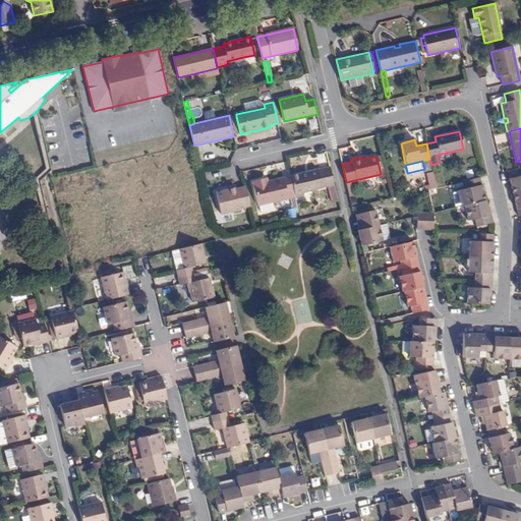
[(330,167),(290,176),(294,191),(294,194),(303,192),(334,185),(330,167)]
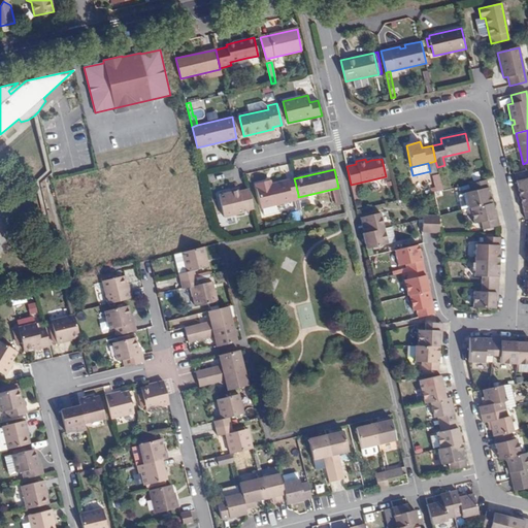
[(527,169),(515,173),(518,186),(520,186),(521,189),(518,190),(520,196),(527,194),(527,169)]
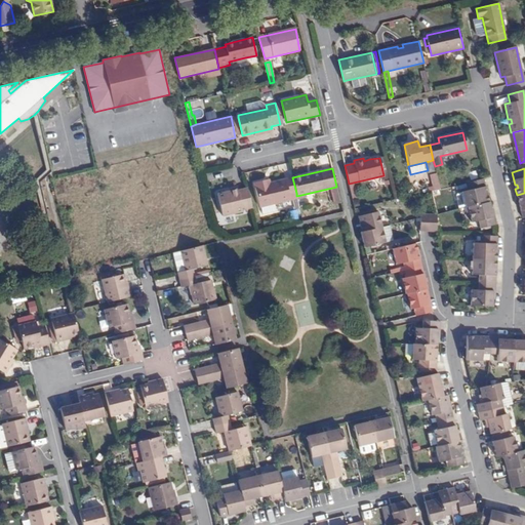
[(296,193),(292,177),(285,179),(288,195),(296,193)]
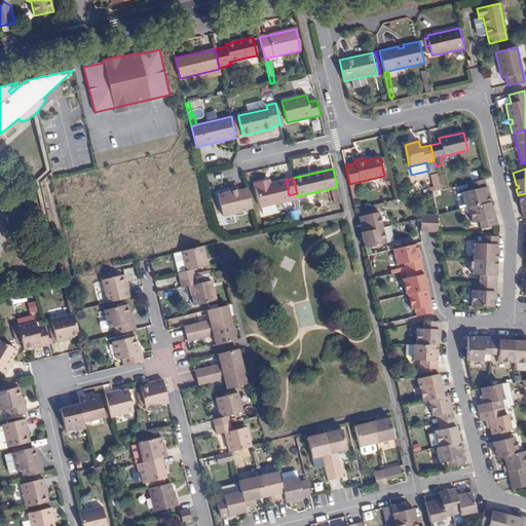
[(487,192),(484,179),(467,183),(470,191),(462,193),(465,209),(467,208),(490,202),(488,194),(485,195),(484,192),(487,192)]
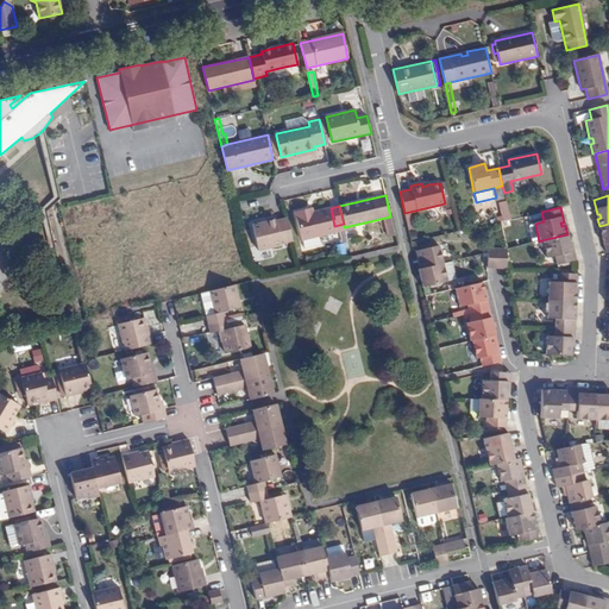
[(334,226),(331,208),(313,213),(309,214),(308,209),(295,212),(301,240),(336,232),(334,226)]
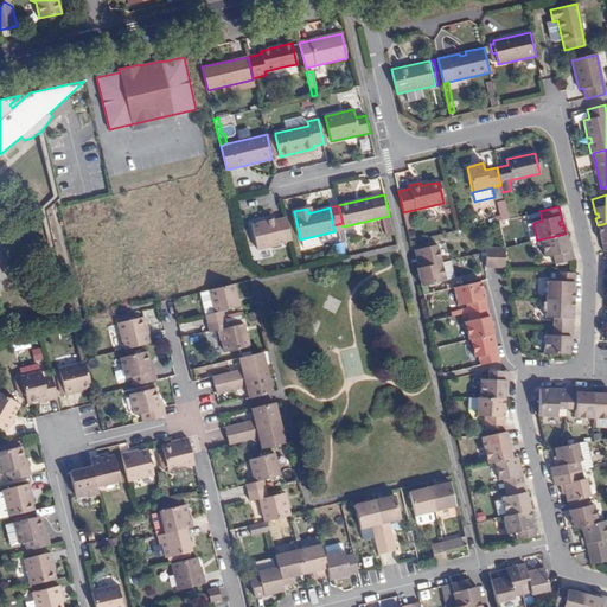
[(292,240),(286,217),(275,221),(274,218),(251,224),(257,249),(280,244),(280,242),(283,241),(292,240)]
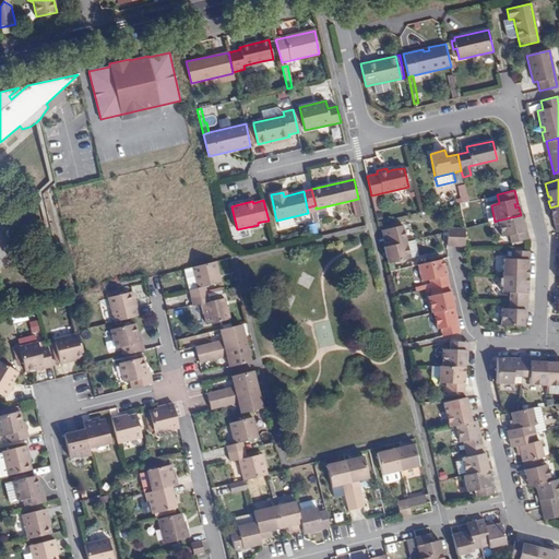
[(356,217),(363,216),(359,204),(354,205),(356,217)]
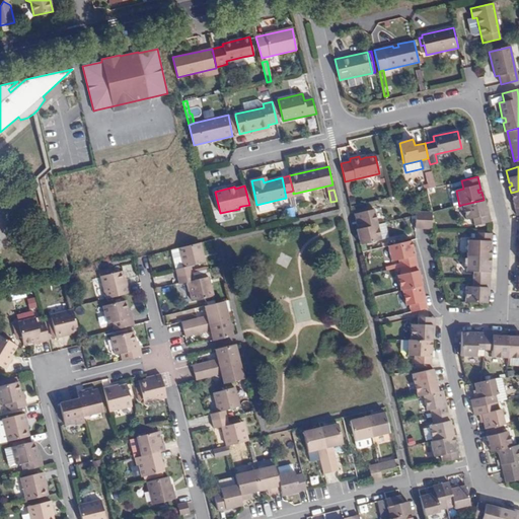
[(459,206),(456,191),(451,192),(450,195),(453,207),(459,206)]
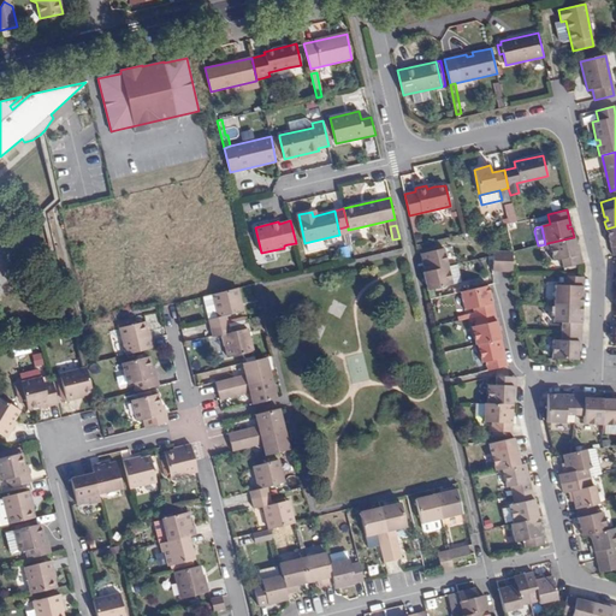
[(574,237),(548,243),(552,261),(560,260),(562,268),(582,264),(580,254),(578,255),(575,246),(574,237)]
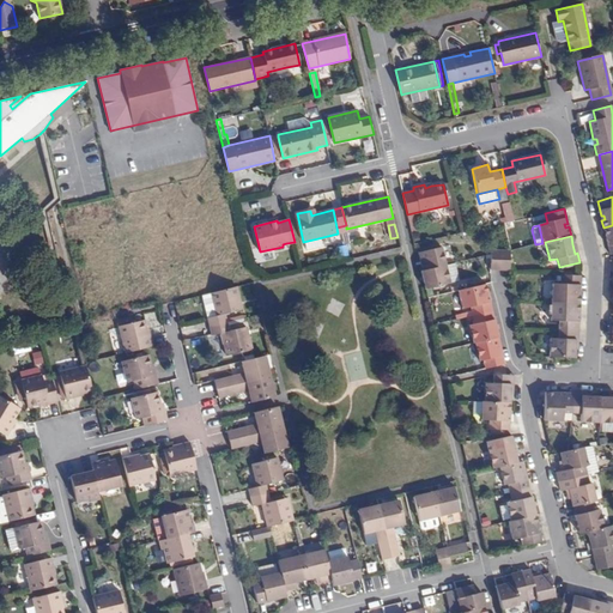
[(442,247),(418,253),(420,261),(424,260),(425,263),(422,265),(423,271),(445,266),(442,247)]
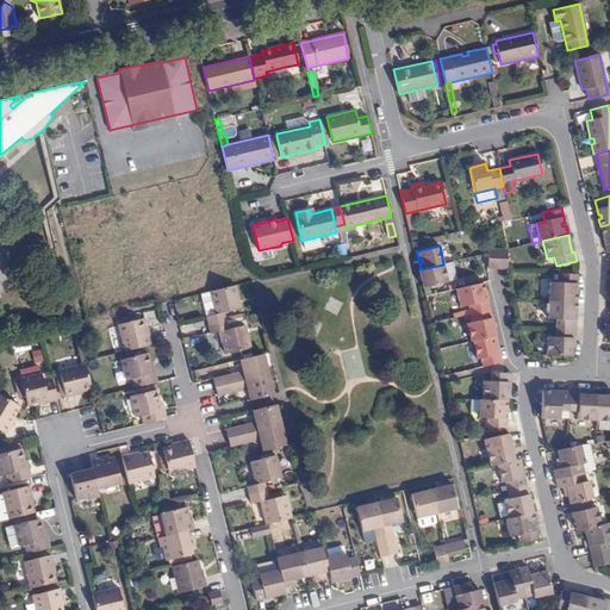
[(497,269),(498,249),(489,249),(489,254),(487,268),(497,269)]
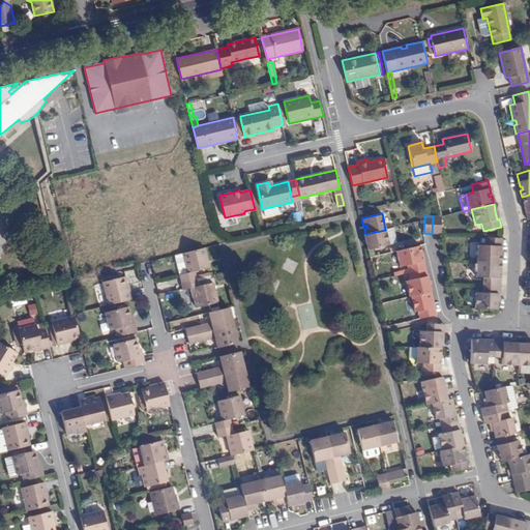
[(440,234),(441,216),(433,216),(432,234),(440,234)]
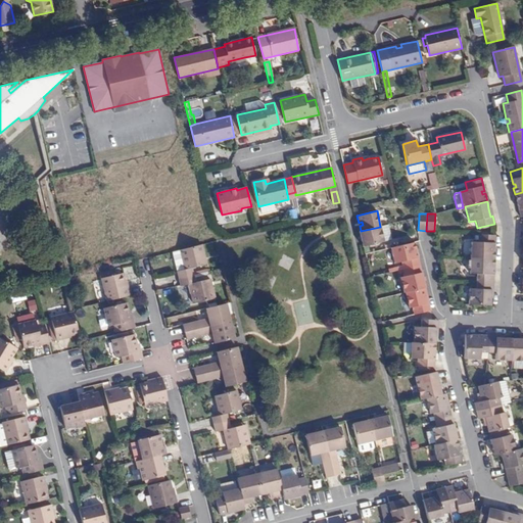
[(388,225),(380,227),(384,242),(391,239),(388,225)]
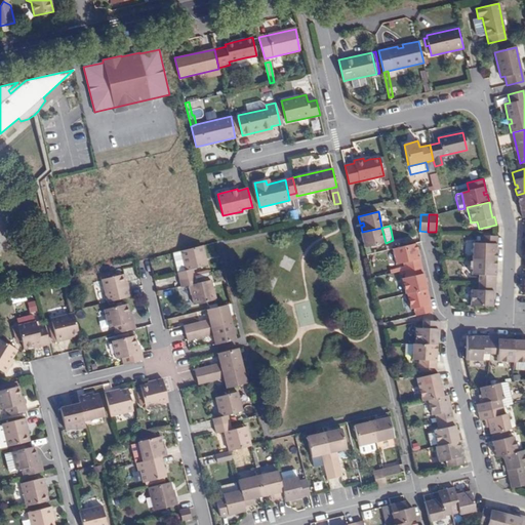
[(386,243),(381,228),(362,232),(361,232),(362,237),(364,237),(365,240),(363,241),(364,247),(386,243)]
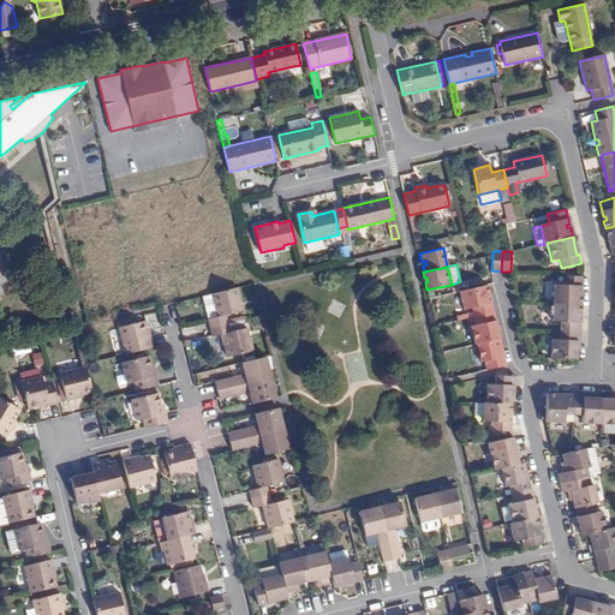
[(583,276),(580,276),(563,275),(563,285),(555,285),(554,303),(581,304),(581,296),(578,296),(579,291),(581,291),(583,276)]
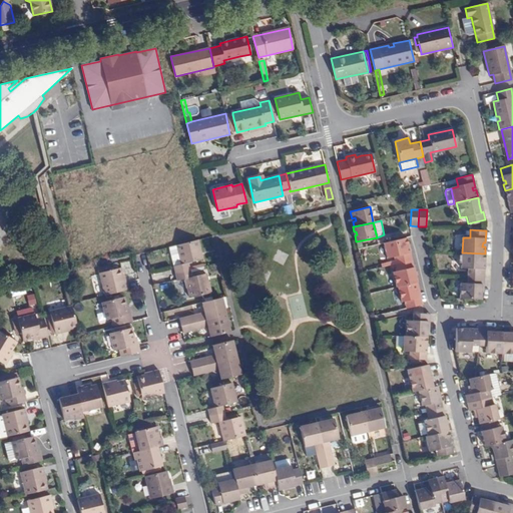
[(407,237),(384,243),(387,259),(394,257),(396,264),(412,261),(409,247),(406,248),(405,245),(408,244),(407,237)]
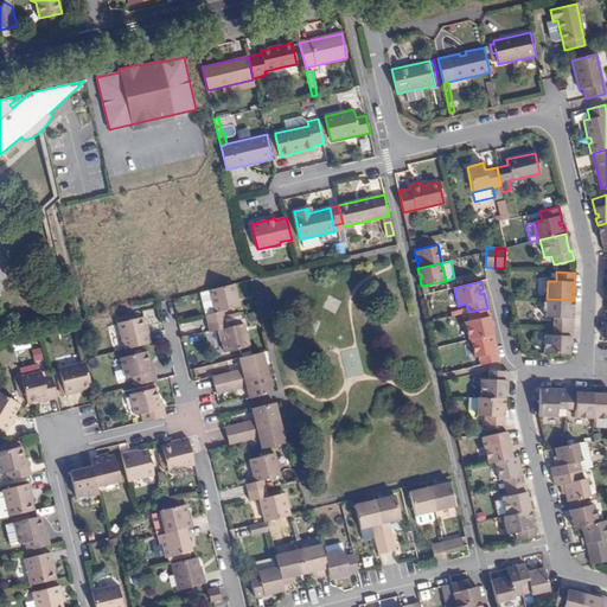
[(240,306),(235,283),(210,289),(213,304),(215,312),(206,314),(209,323),(225,319),(223,311),(240,306)]
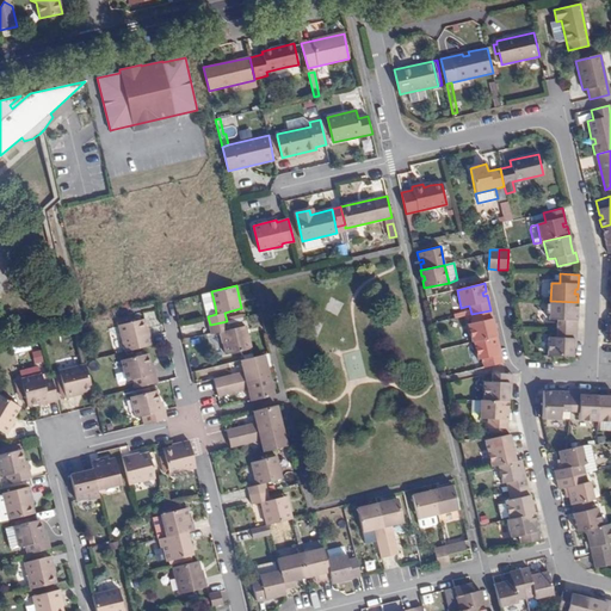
[(578,302),(550,301),(549,319),(559,320),(557,328),(576,329),(576,315),(573,314),(573,310),(576,310),(578,302)]
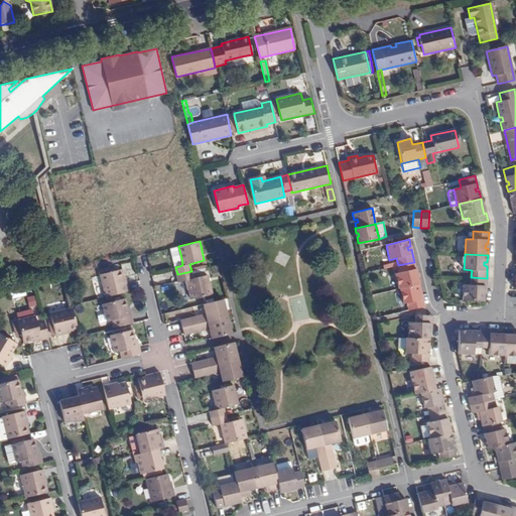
[(182,265),(181,258),(173,260),(175,267),(182,265)]
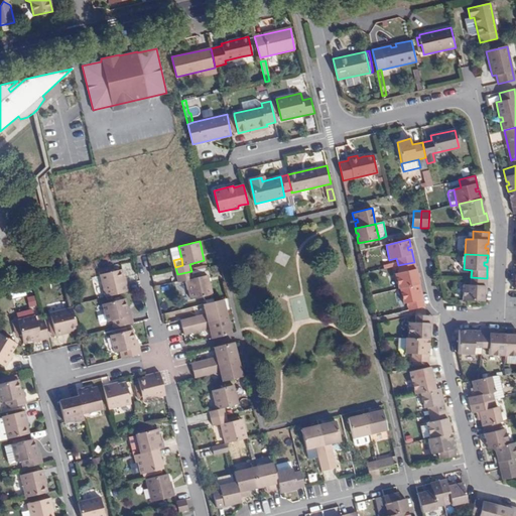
[(414,262),(398,265),(399,272),(395,273),(398,289),(400,288),(419,284),(417,276),(414,277),(413,274),(416,273),(414,262)]
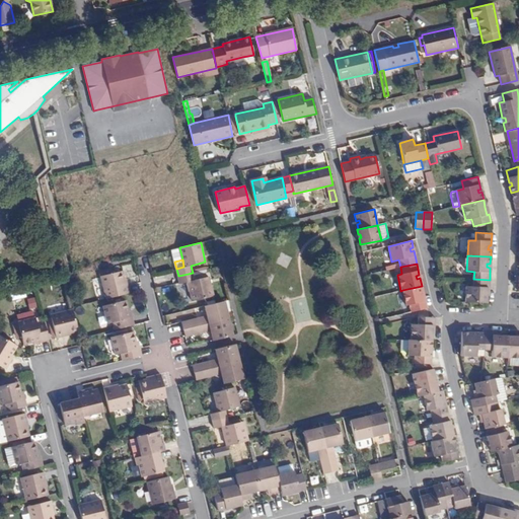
[(105,299),(130,293),(128,285),(125,286),(124,279),(122,272),(100,277),(105,299)]
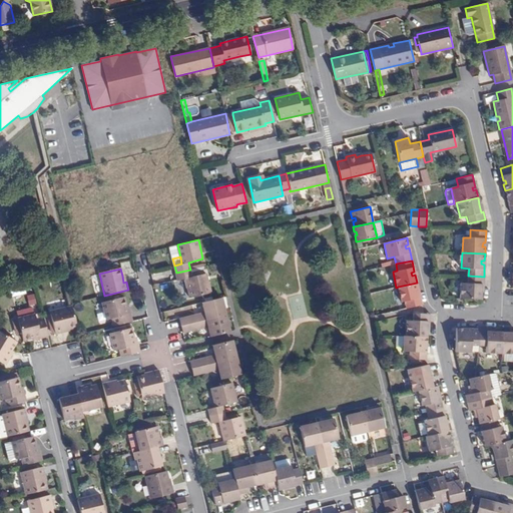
[(192,277),(190,270),(176,273),(177,280),(185,279),(189,297),(210,293),(206,274),(192,277)]
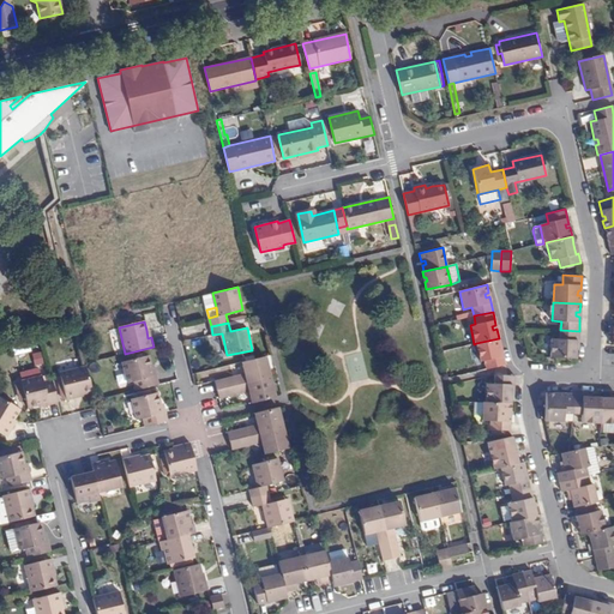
[(579,331),(560,330),(560,339),(551,338),(551,357),(576,359),(576,350),(576,347),(578,347),(579,331)]
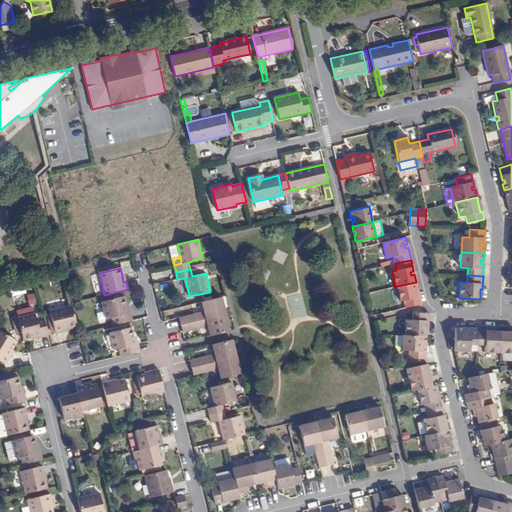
[(405,301),(406,308),(421,304),(419,292),(415,293),(415,290),(418,289),(416,282),(397,286),(400,302),(405,301)]
